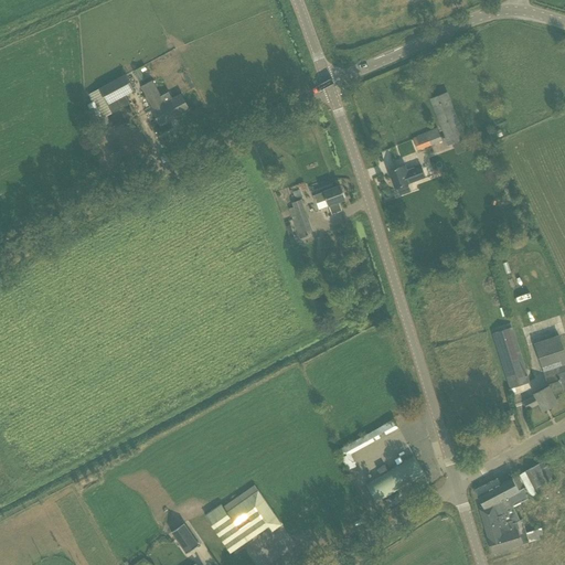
[(135,91),(126,74),(88,95),(92,102),(87,105),(95,120),(113,113),(130,103),(128,97),(127,96),(135,91)]
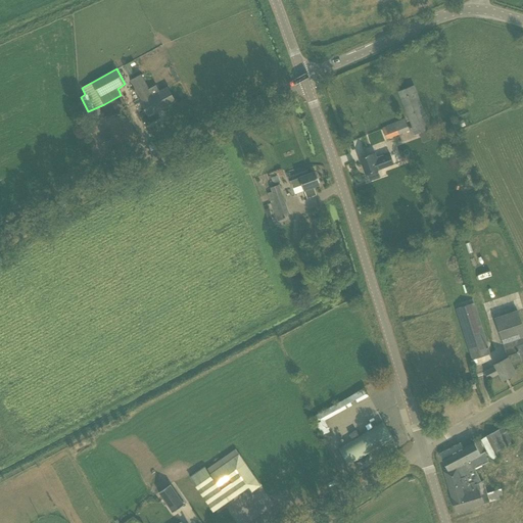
[(130,81),(149,116),(176,102),(169,89),(160,93),(156,86),(148,89),(142,75),(130,81)]
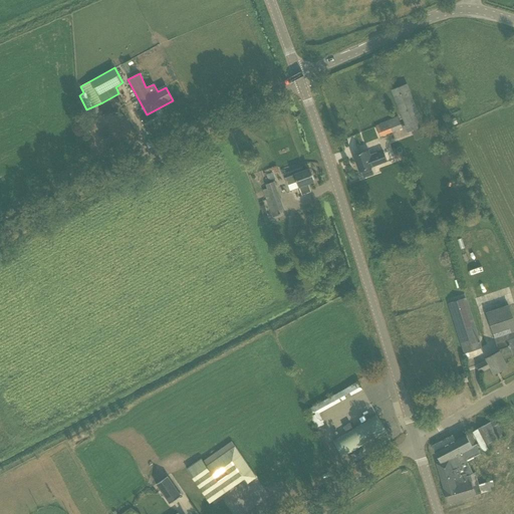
[(407,84),(392,90),(408,132),(423,125),(407,84)]
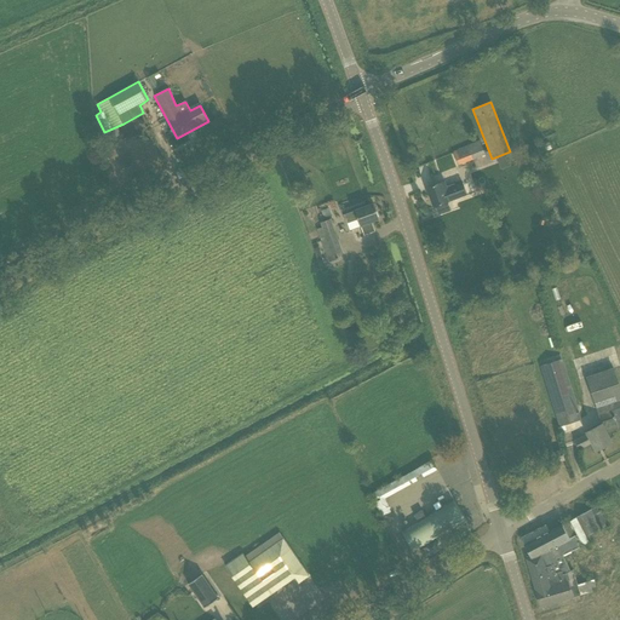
[(453,151),(458,165),(486,155),(480,142),(453,151)]
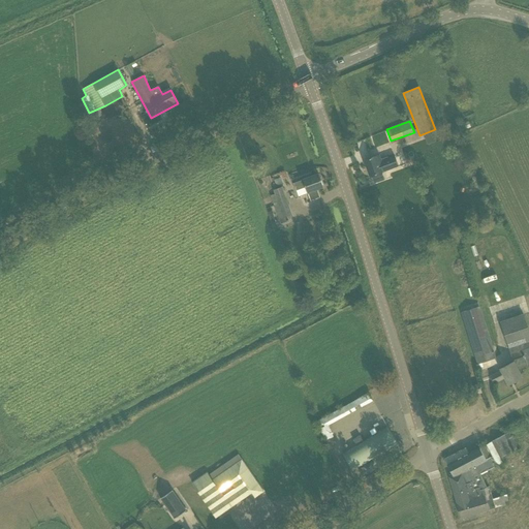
[(383,181),(380,173),(400,166),(396,156),(383,161),(380,154),(365,160),(370,177),(371,177),(373,184),(383,181)]
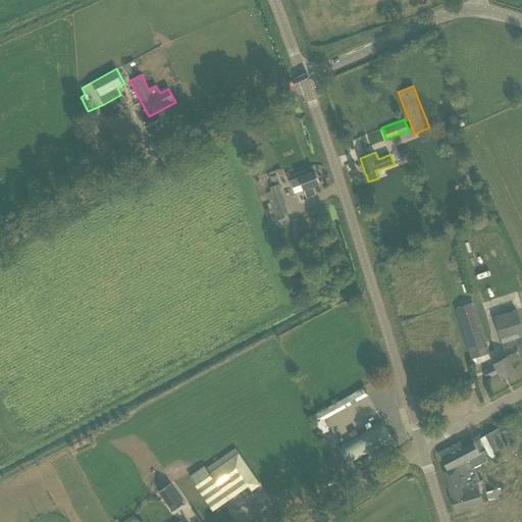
[(307,198),(316,195),(313,187),(319,185),(314,171),(291,180),(294,188),(302,185),(307,198)]
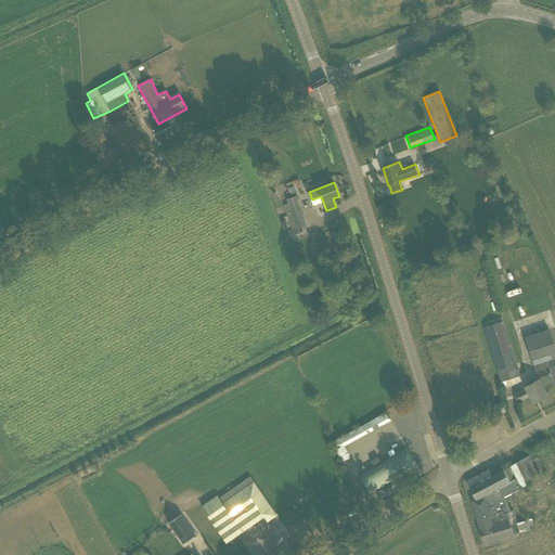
[(306,224),(296,195),(287,198),(289,204),(285,205),(294,229),(306,224)]
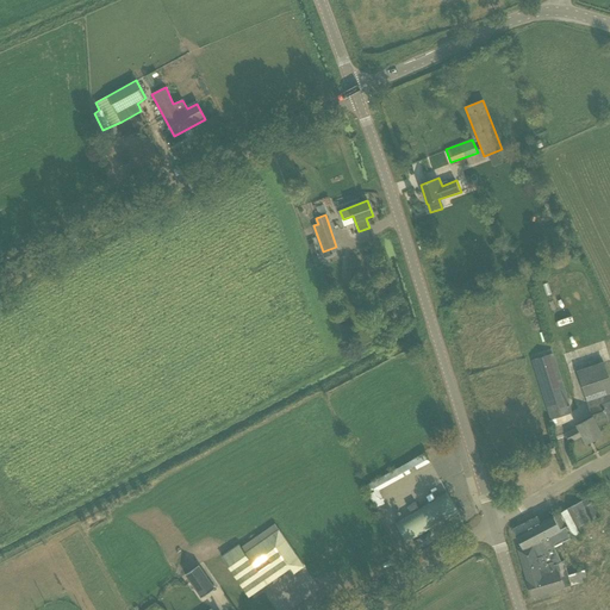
[(322,263),(319,254),(318,254),(315,243),(310,244),(317,265),(322,263)]
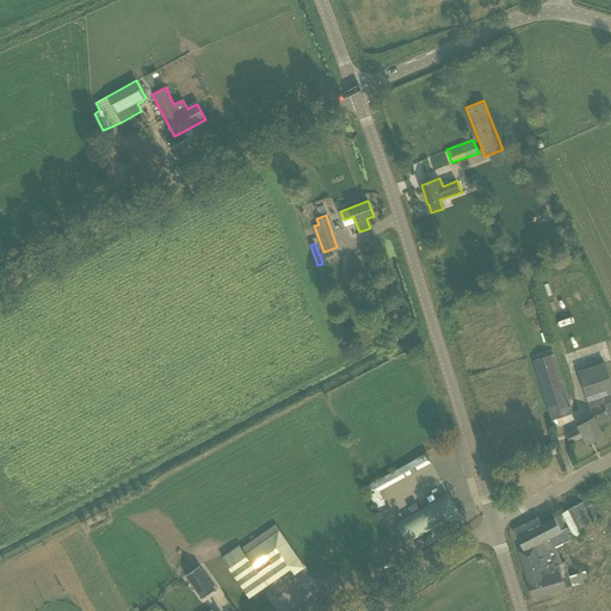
[(573,413),(554,353),(534,360),(553,420),(573,413)]
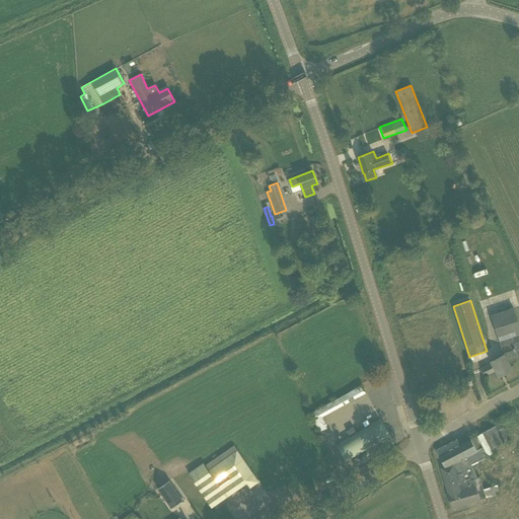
[(518,341),(518,325),(513,307),(491,315),(503,354),(504,355),(508,364),(518,359),(513,344),(518,341)]
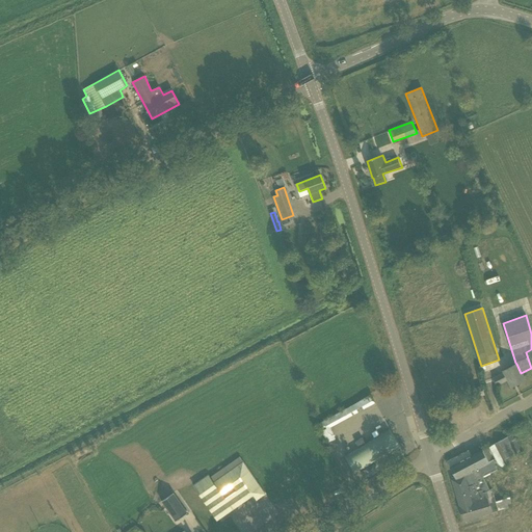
[(511,387),(525,380),(521,373),(516,364),(504,370),(505,373),(493,378),(497,386),(508,380),(511,387)]
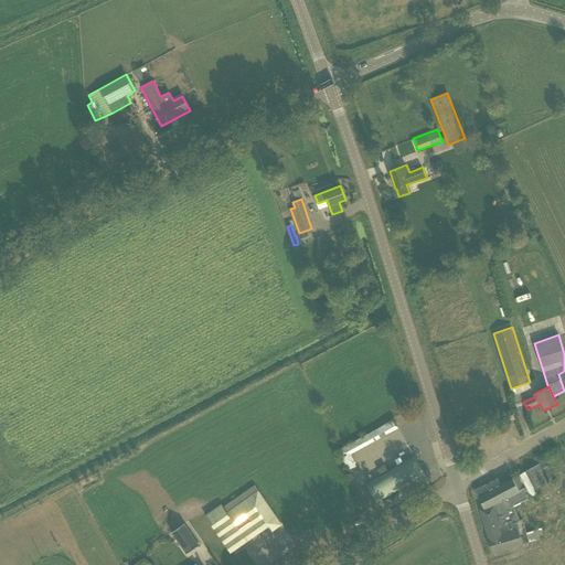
[(504,422),(513,419),(514,418),(512,411),(502,414),(504,422)]
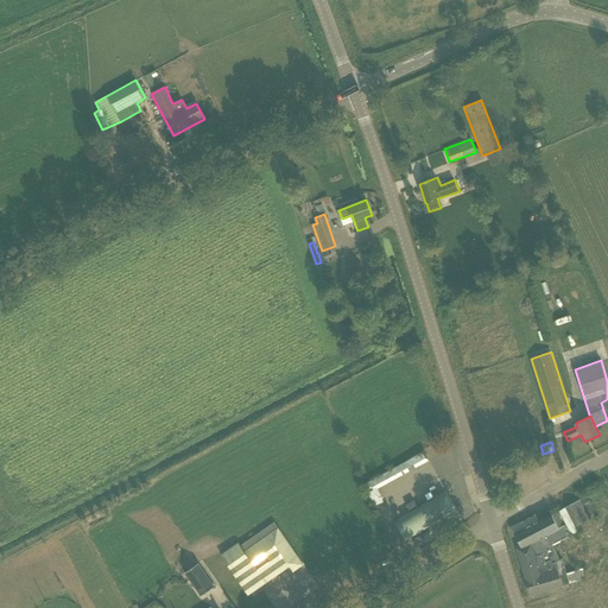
[(417,467),(430,460),(425,451),(365,482),(375,505),(385,500),(378,487),(417,467)]
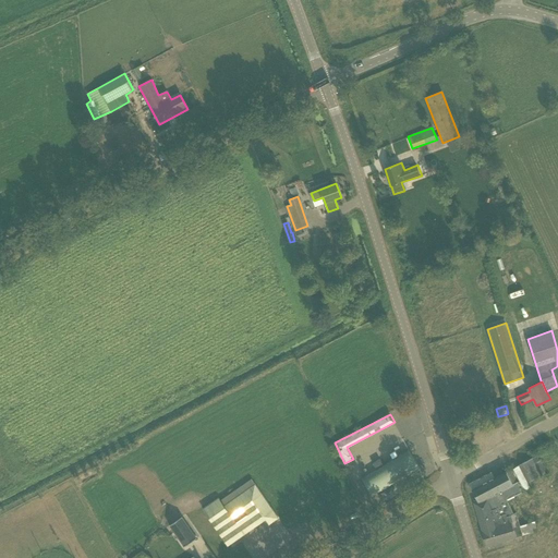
[(409,450),(409,451),(362,478),(373,497),(420,469),(409,450)]
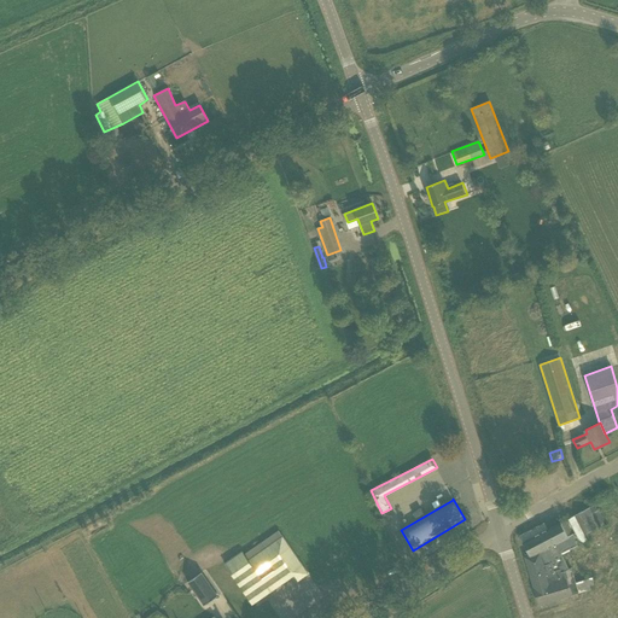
[(569,570),(561,554),(560,553),(593,536),(590,531),(600,526),(599,524),(604,522),(594,505),(523,543),(530,557),(525,558),(534,588),(538,605),(571,598),(567,584),(575,582),(571,569),(569,570)]
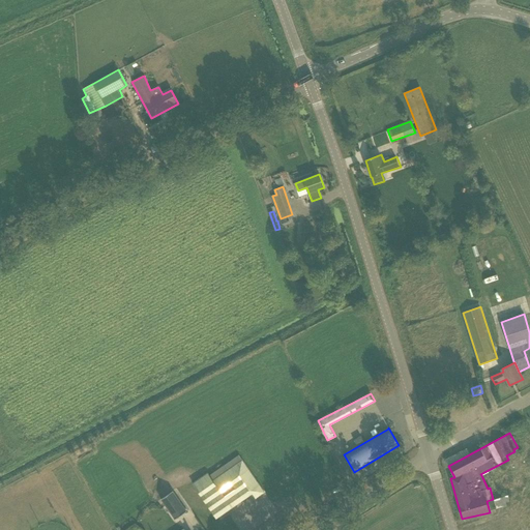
[(357,445),(363,442),(360,436),(354,440),(357,445)]
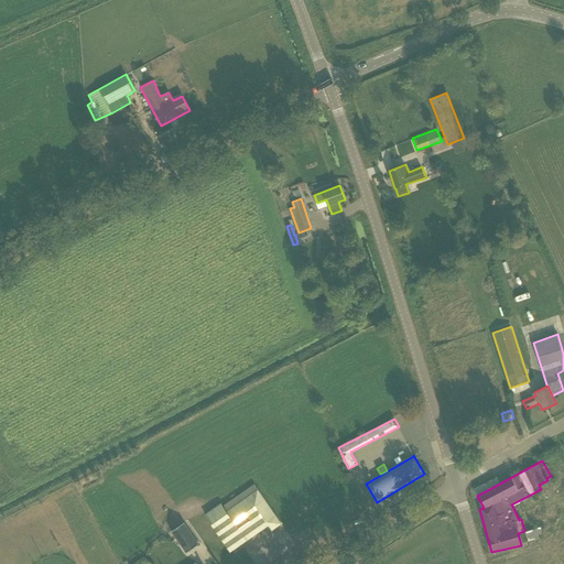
[(249,496),(226,512),(220,505),(204,516),(209,523),(230,553),(267,527),(270,531),(272,530),(282,523),(258,489),(249,496)]
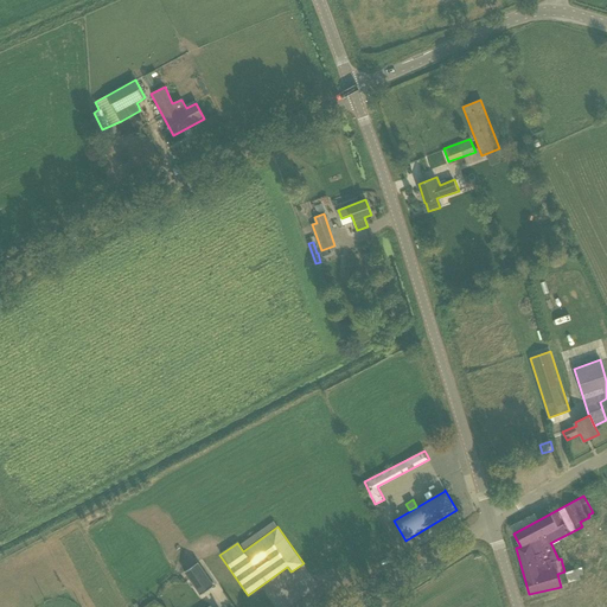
[(199,593),(212,583),(197,561),(184,570),(199,593)]
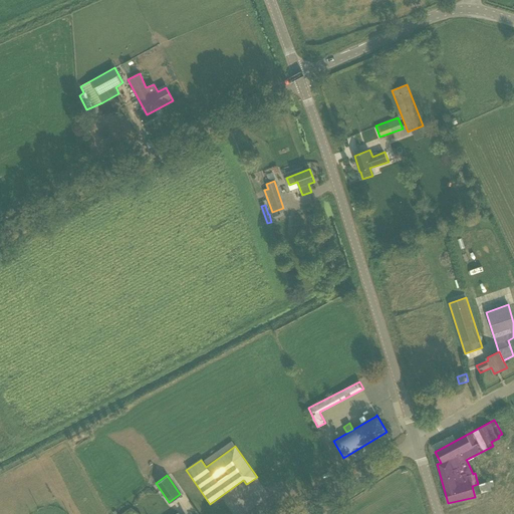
[(494,490),(492,480),(478,484),(481,494),(494,490)]
